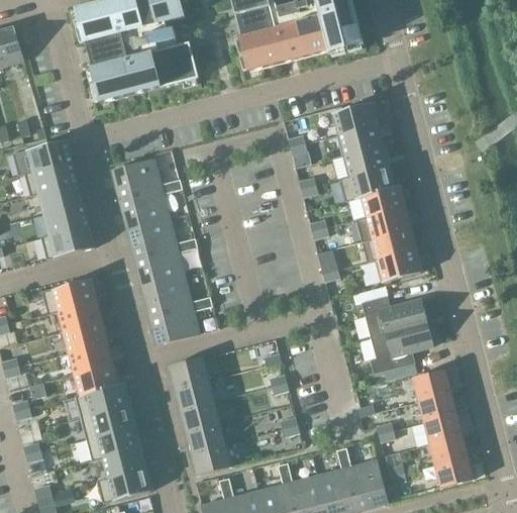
[(103,0),(78,7),(102,102),(199,77),(189,41),(173,45),(172,39),(178,37),(175,26),(168,28),(167,21),(185,17),(180,0),(103,0)]
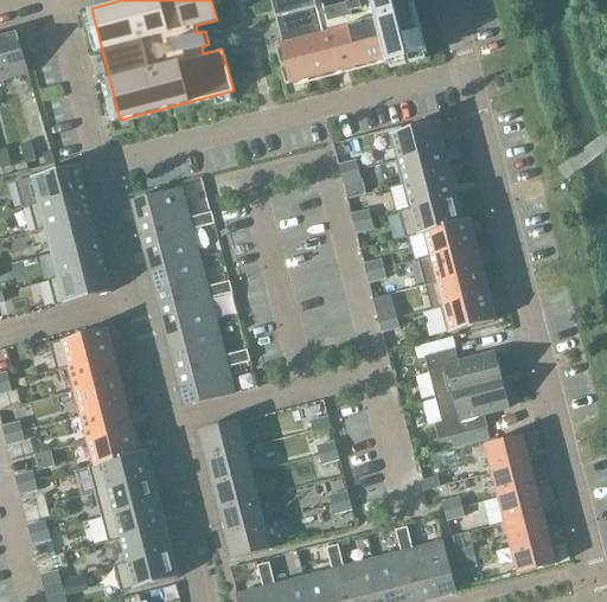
[(269,0),(272,7),(299,0),(313,0),(314,7),(318,17),(278,27),(292,83),(426,49),(413,0),(269,0)]
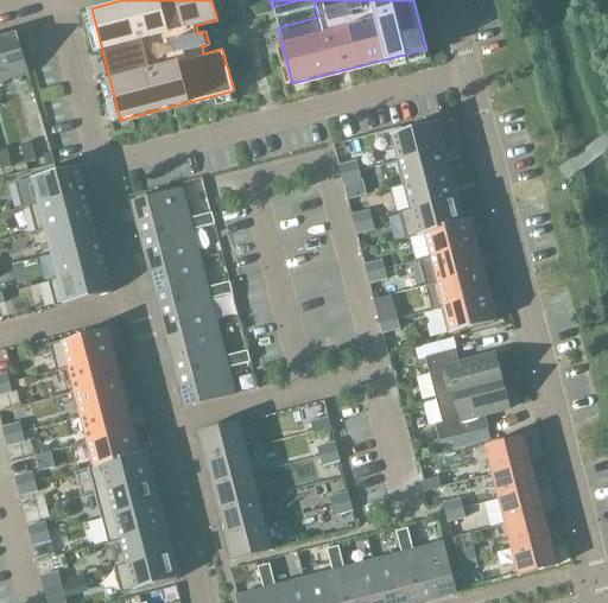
[(17,30),(0,35),(0,68),(5,82),(30,75),(17,30)]
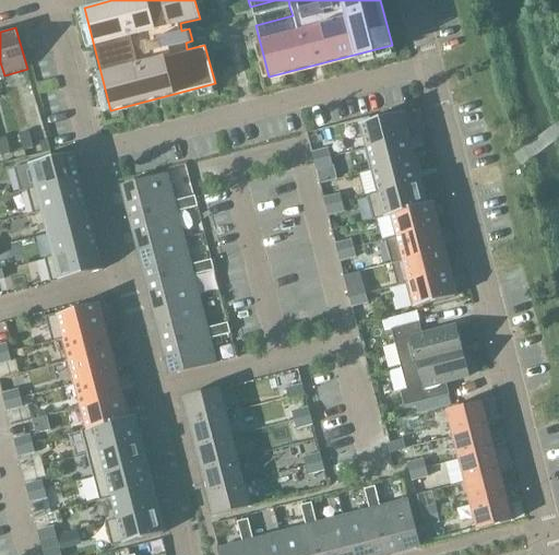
[(354,122),(359,146),(407,133),(401,109),(354,122)]
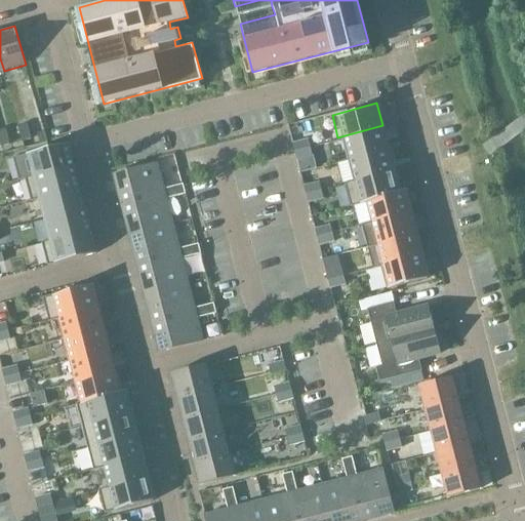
[(19,126),(24,138),(31,136),(28,124),(19,126)]
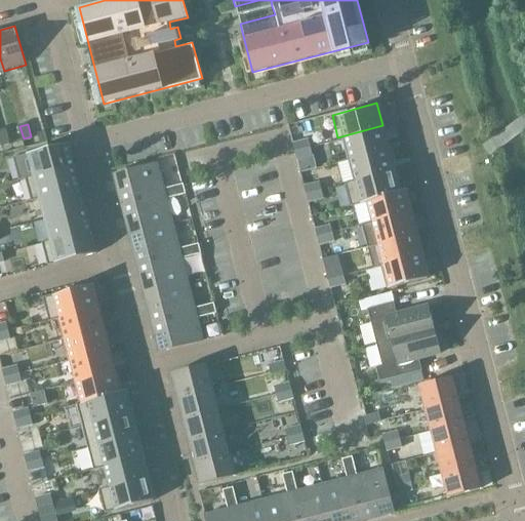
[(337,137),(344,159),(388,147),(382,125),(337,137)]
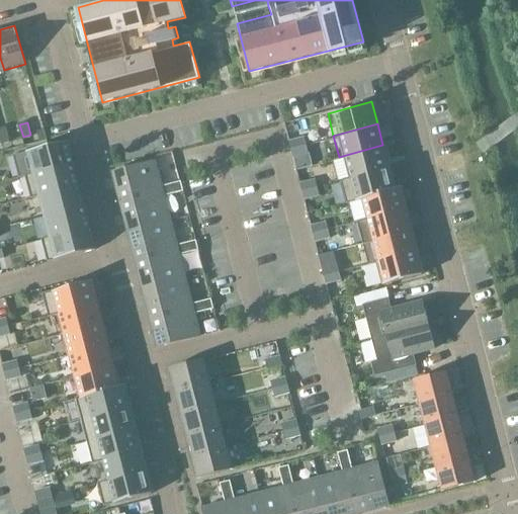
[(6,127),(0,129),(0,137),(1,142),(9,140),(6,127)]
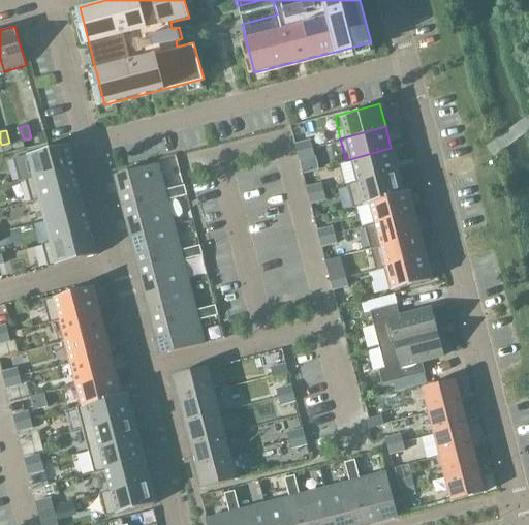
[(314,146),(312,137),(297,142),(299,149),(314,146)]
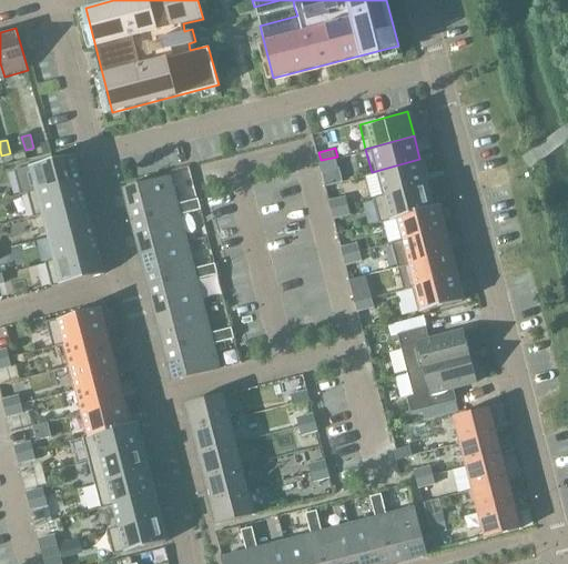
[(32,163),(38,188),(80,177),(74,152),(32,163)]
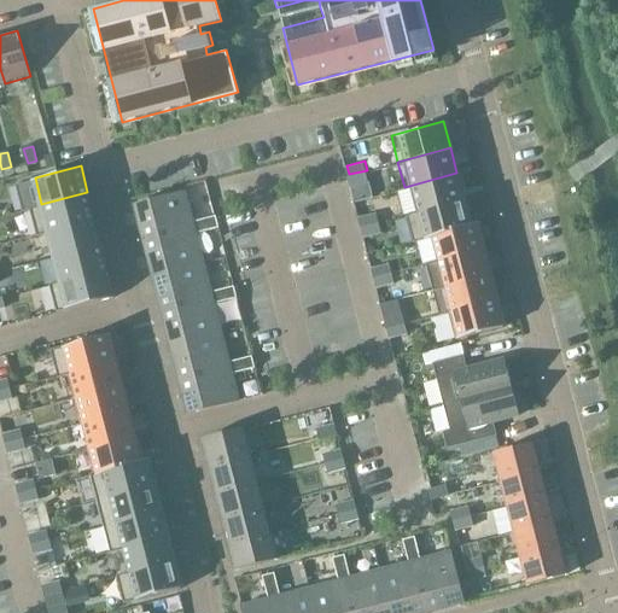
[(369,180),(367,170),(349,174),(351,185),(369,180)]
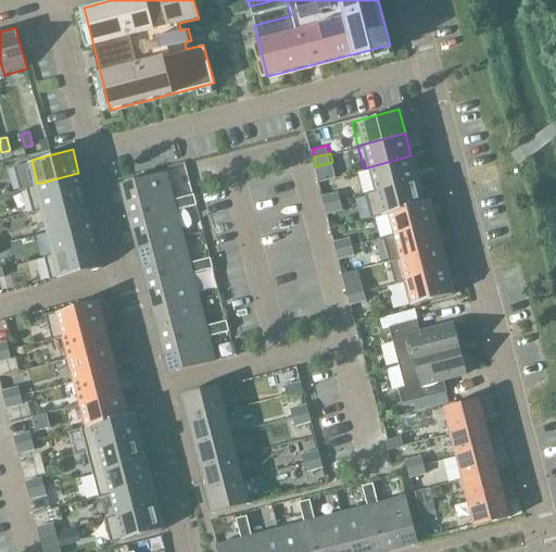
[(364,168),(369,190),(417,178),(412,155),(364,168)]
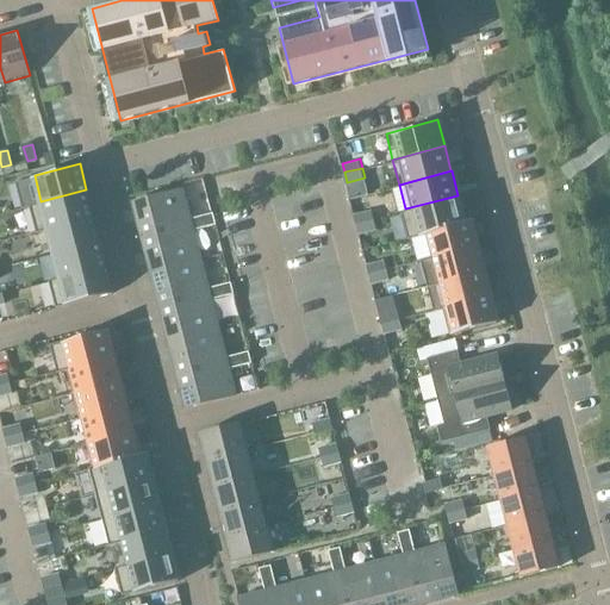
[(181,186),(134,199),(138,219),(143,218),(148,234),(192,222),(194,228),(205,225),(201,213),(191,216),(182,186),(181,186)]
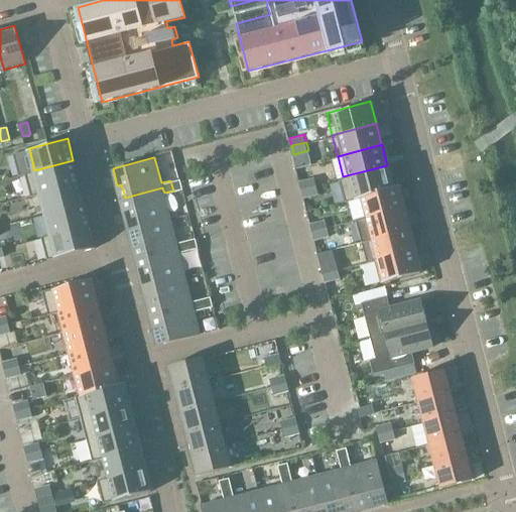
[(79,181),(73,160),(34,170),(26,172),(31,194),(40,192),(79,181)]
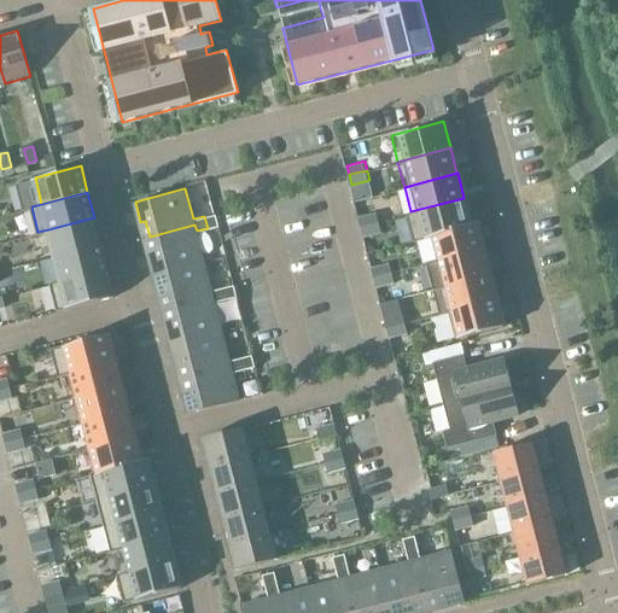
[(410,212),(418,237),(470,223),(464,198),(410,212)]
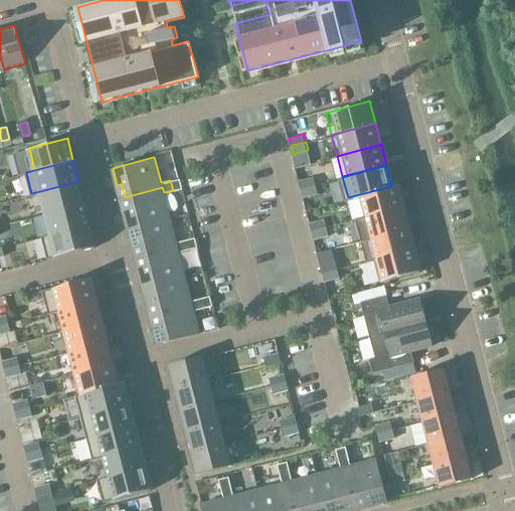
[(316,184),(314,176),(299,180),(301,188),(316,184)]
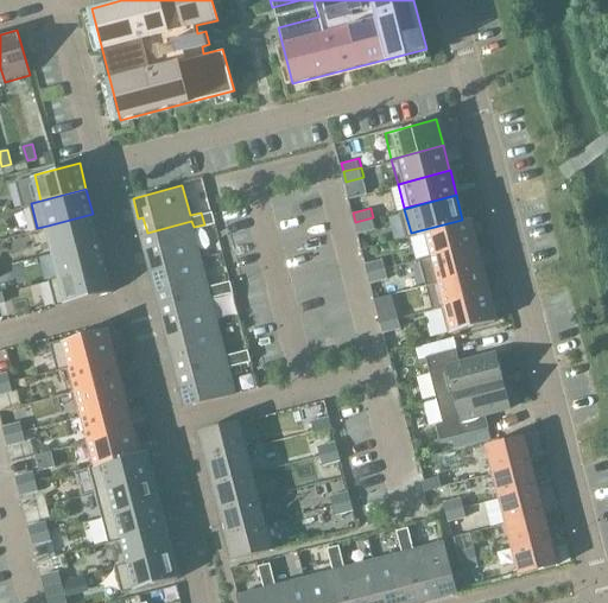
[(213,209),(201,213),(204,224),(215,221),(213,209)]
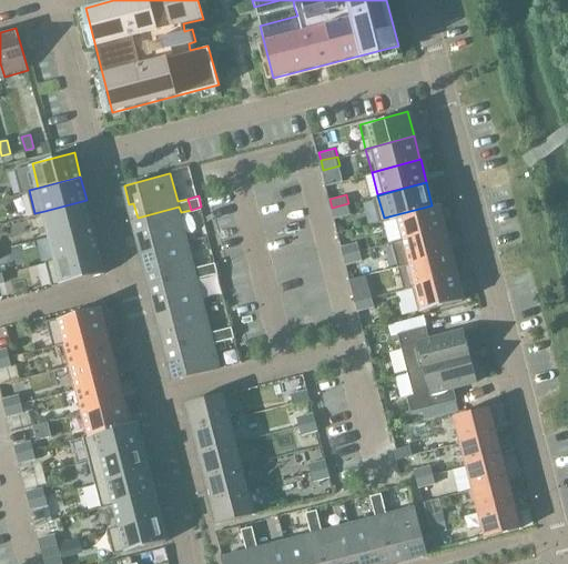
[(87,200),(44,211),(51,234),(92,223),(87,200)]
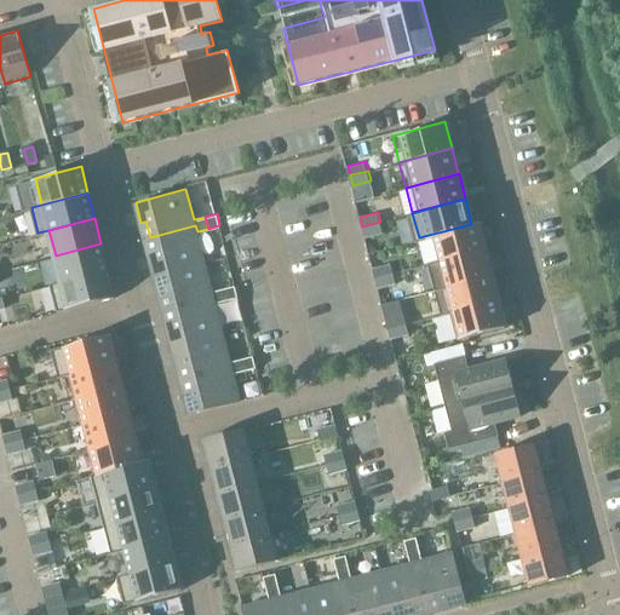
[(383,230),(380,222),(362,226),(365,235),(383,230)]
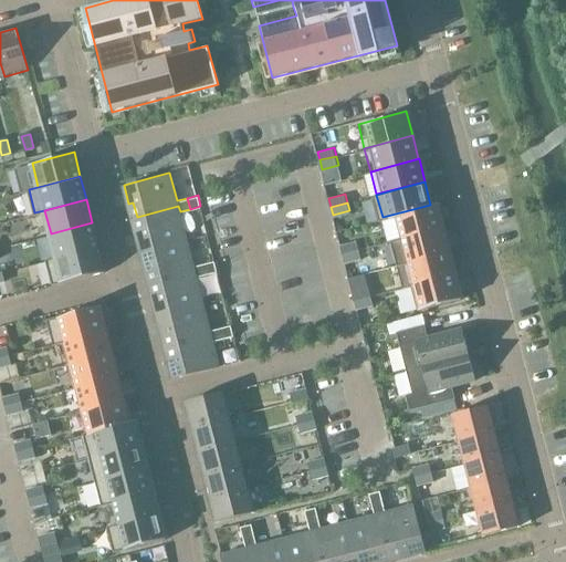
[(383,218),(388,240),(437,228),(430,205),(383,218)]
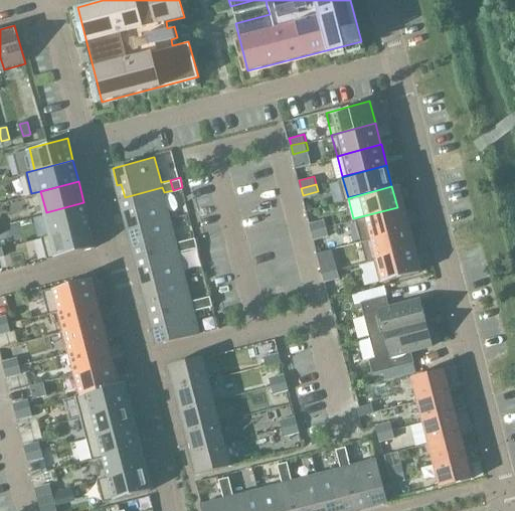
[(128,210),(124,211),(128,227),(170,216),(164,192),(162,187),(125,197),(128,210)]
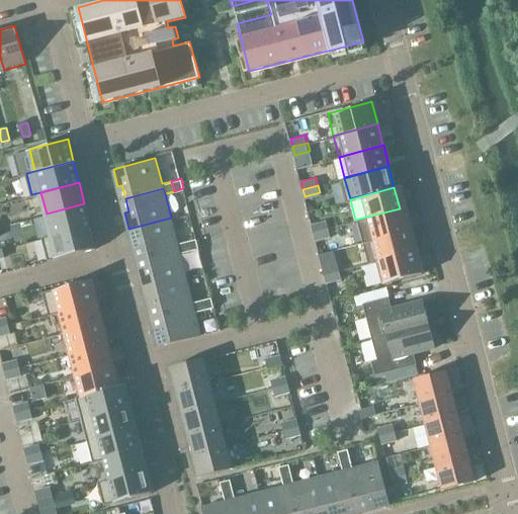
[(47,213),(52,235),(90,225),(84,203),(47,213)]
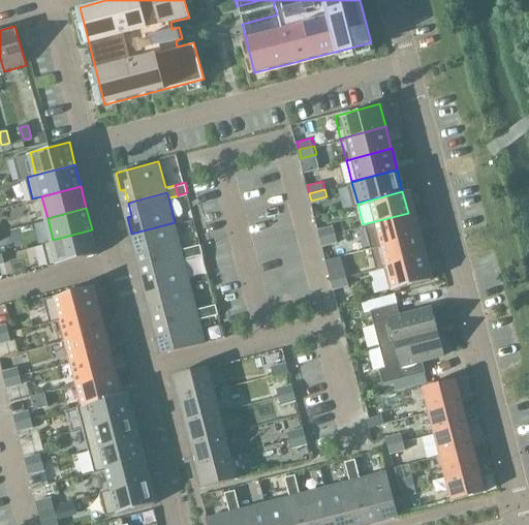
[(366,236),(369,246),(413,235),(408,213),(363,225),(366,236)]
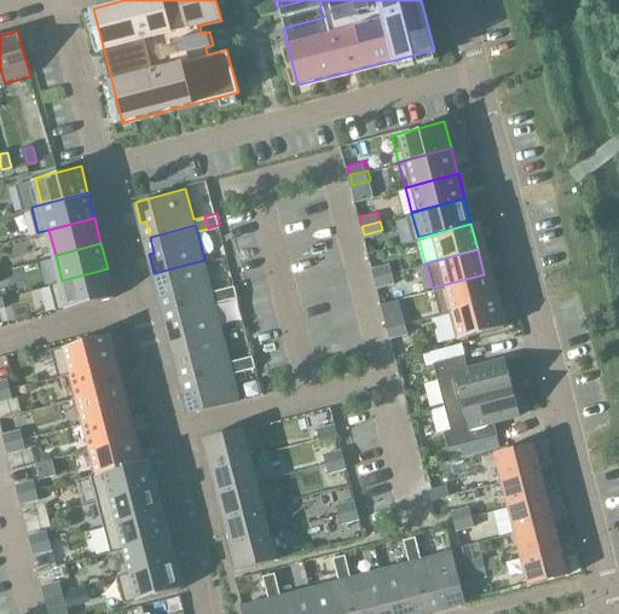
[(204,260),(154,273),(158,293),(163,291),(168,307),(213,295),(214,301),(226,299),(223,287),(212,290),(204,260)]
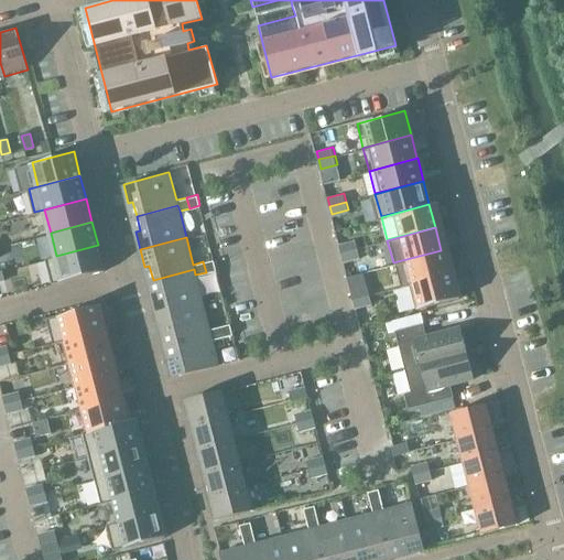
[(358,248),(357,239),(340,244),(342,251),(358,248)]
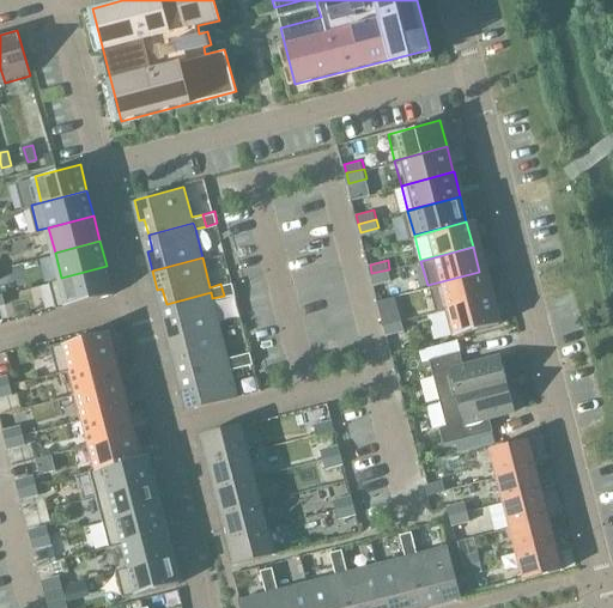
[(113,293),(107,266),(61,278),(50,280),(58,306),(113,293)]
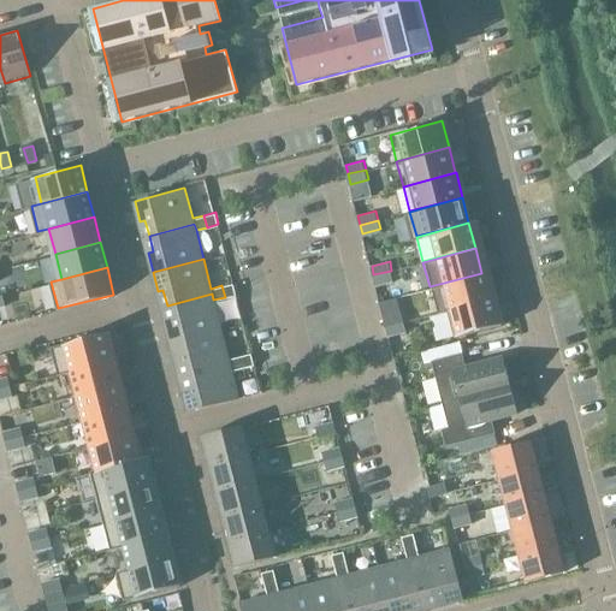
[(394,279),(391,271),(373,274),(375,284),(394,279)]
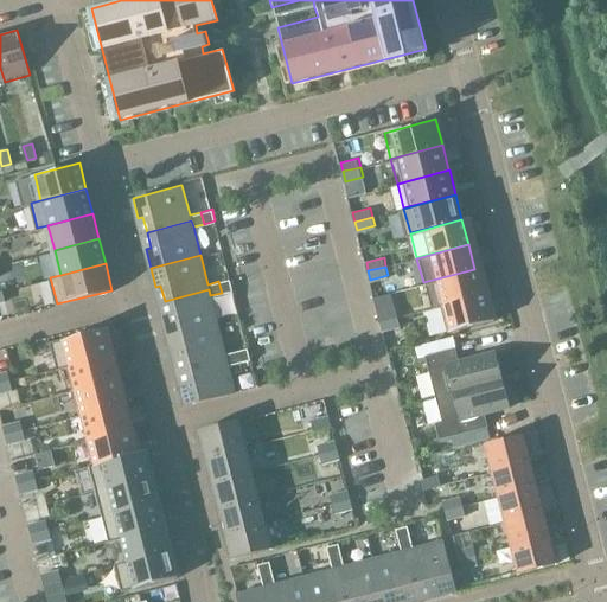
[(422,283),(429,307),(481,294),(474,269),(422,283)]
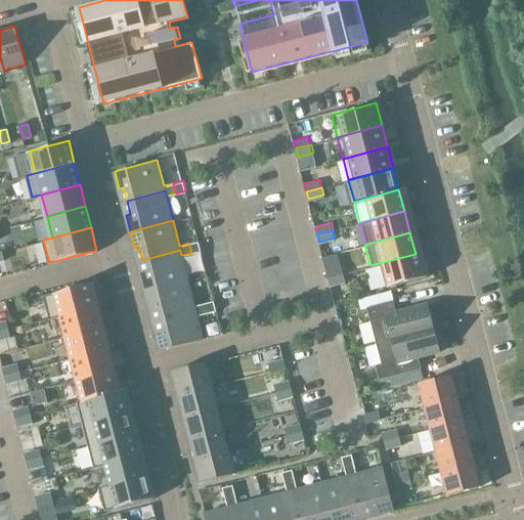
[(199,241),(188,243),(191,253),(201,251),(199,241)]
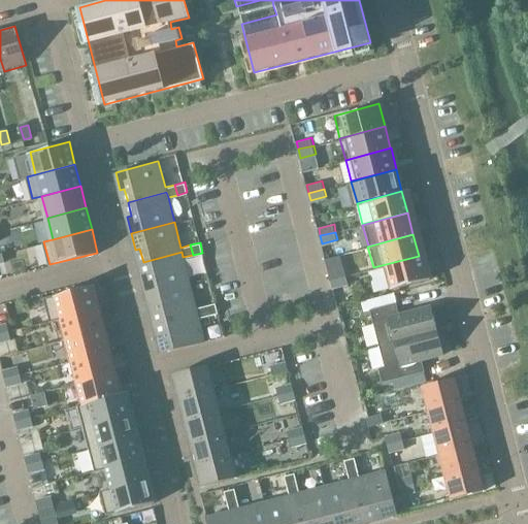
[(146,275),(142,276),(146,293),(190,282),(183,257),(182,252),(143,262),(146,275)]
